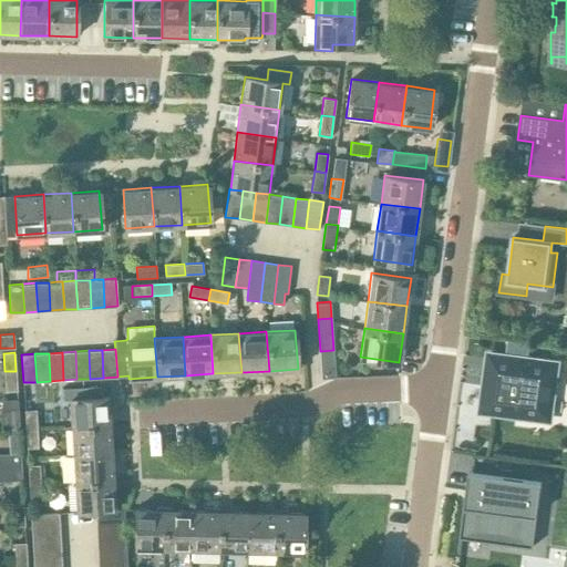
[(556,363),(488,354),(482,411),(549,420),(556,363)]
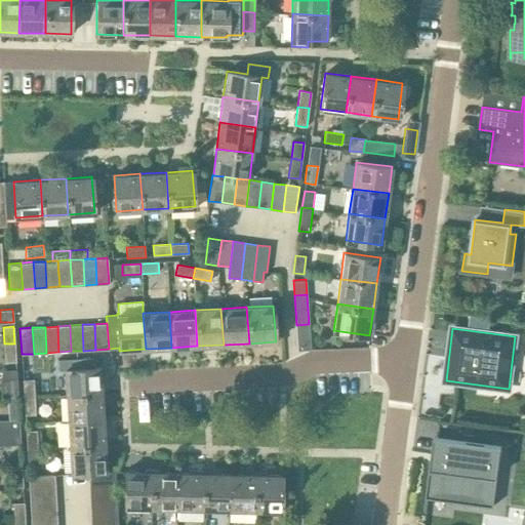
[(14,344),(4,344),(5,362),(15,361),(14,344)]
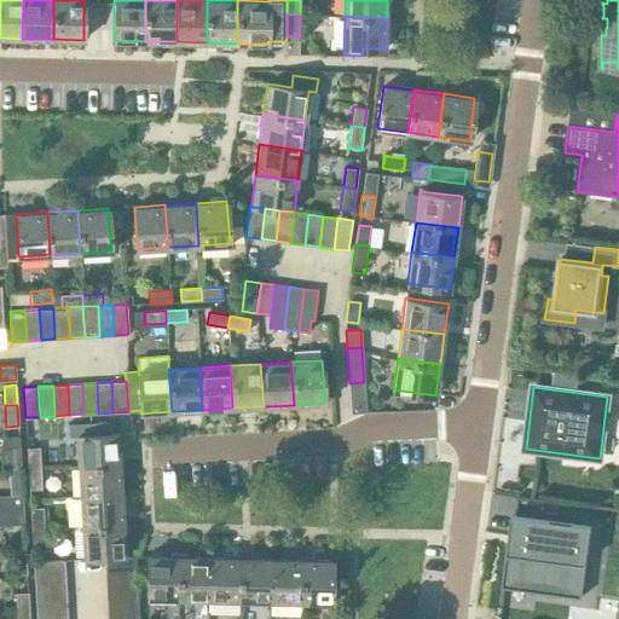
[(77,466),(120,463),(119,432),(76,434),(77,466)]
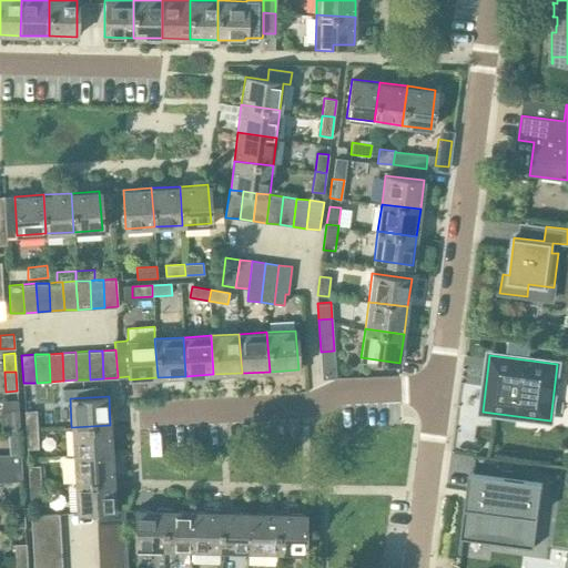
[(8,428),(19,427),(18,409),(7,409),(8,428)]
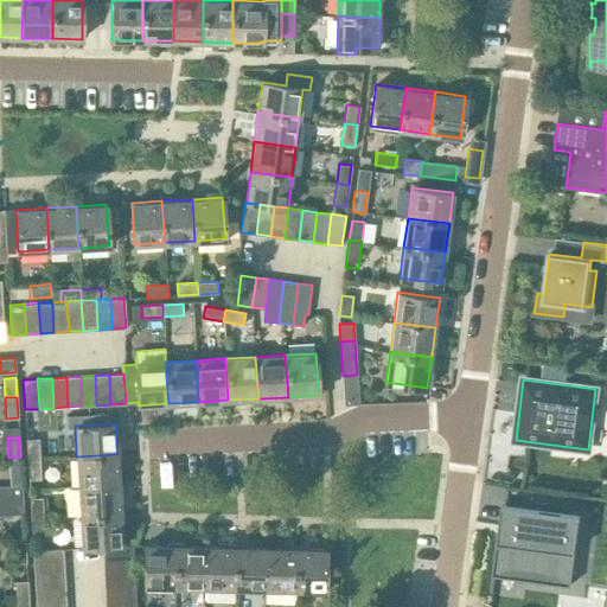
[(27,459),(40,459),(39,439),(26,439),(27,459)]
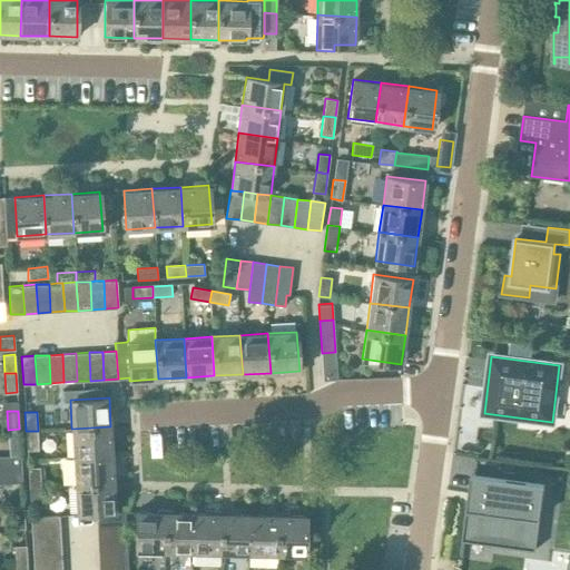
[(112,454),(110,426),(71,429),(74,457),(112,454)]
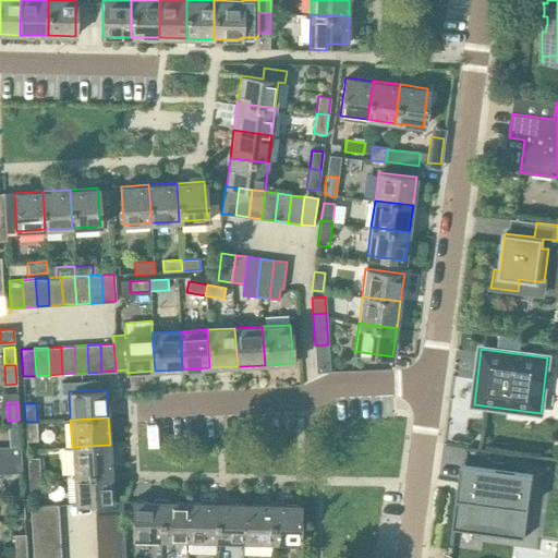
[(37,422),(25,422),(26,440),(38,440),(37,422)]
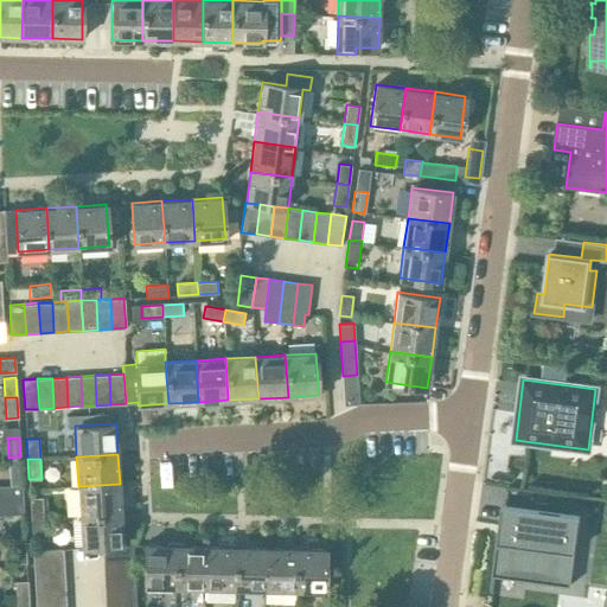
[(0,499),(23,498),(21,484),(0,485),(0,499)]
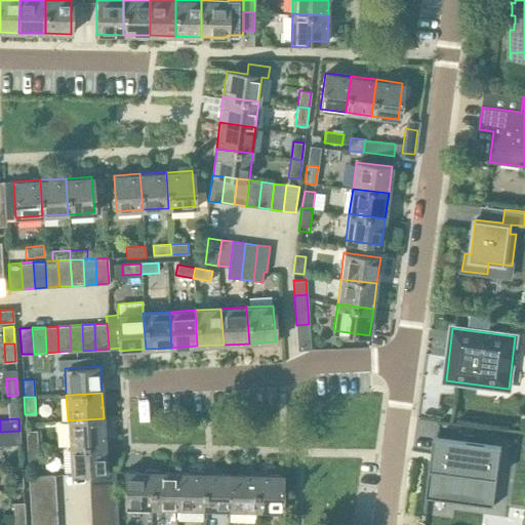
[(68,420),(69,446),(105,444),(104,418),(68,420)]
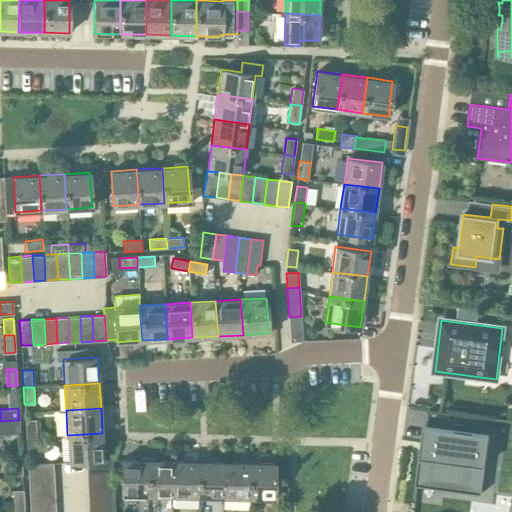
[(26,438),(37,437),(35,419),(25,420),(26,438)]
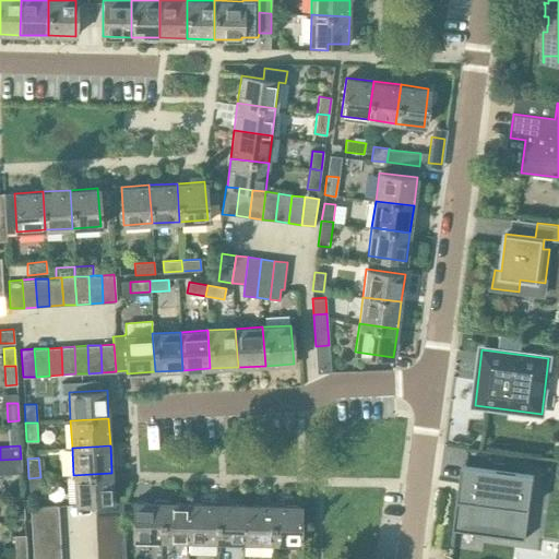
[(21,459),(0,460),(0,474),(22,473),(21,459)]
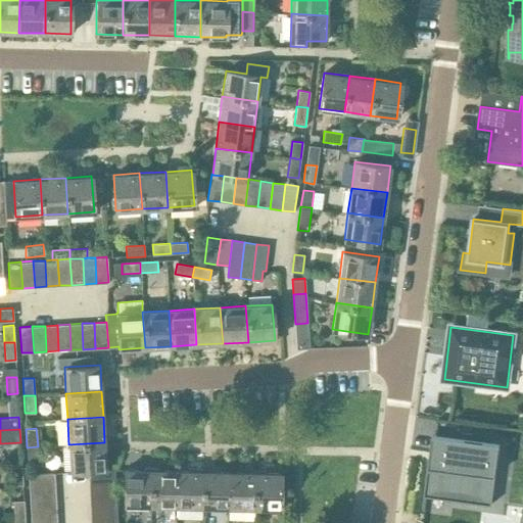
[(522,435),(514,434),(512,448),(522,449),(522,435)]
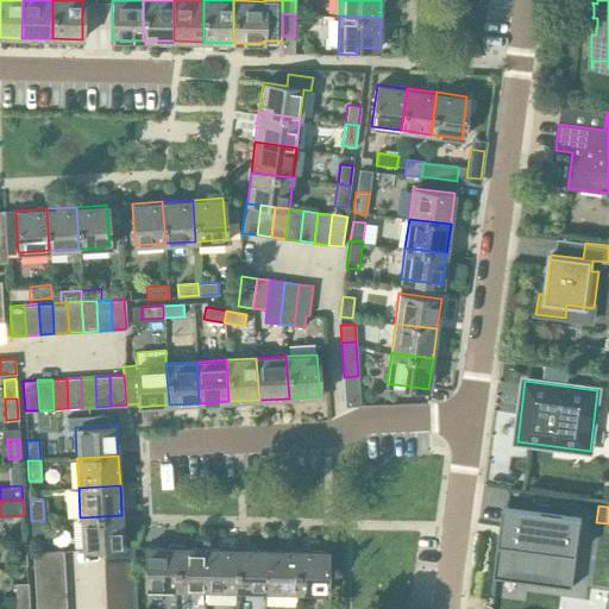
[(508,510),(500,571),(527,576),(527,578),(573,584),(578,553),(575,552),(576,538),(578,520),(508,510)]
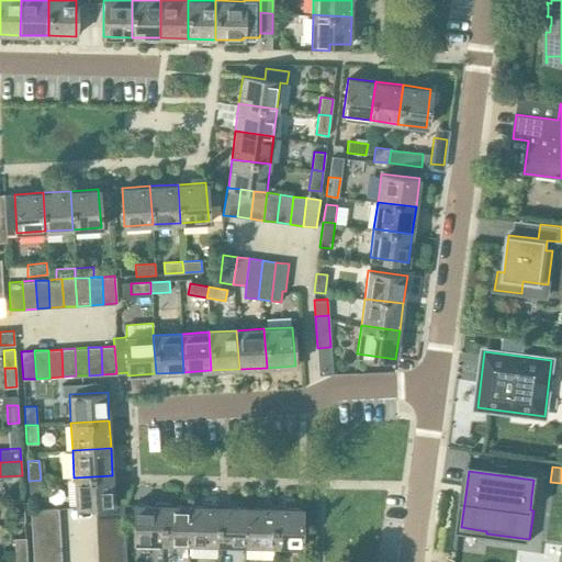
[(74,478),(76,506),(94,505),(94,519),(123,518),(123,504),(113,504),(112,475),(74,478)]
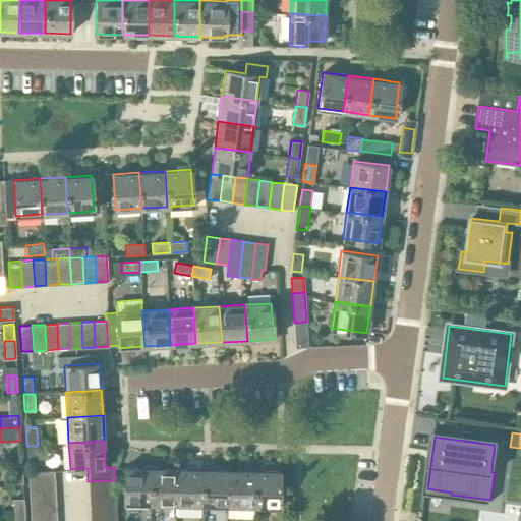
[(38,445),(26,446),(27,463),(39,462),(38,445)]
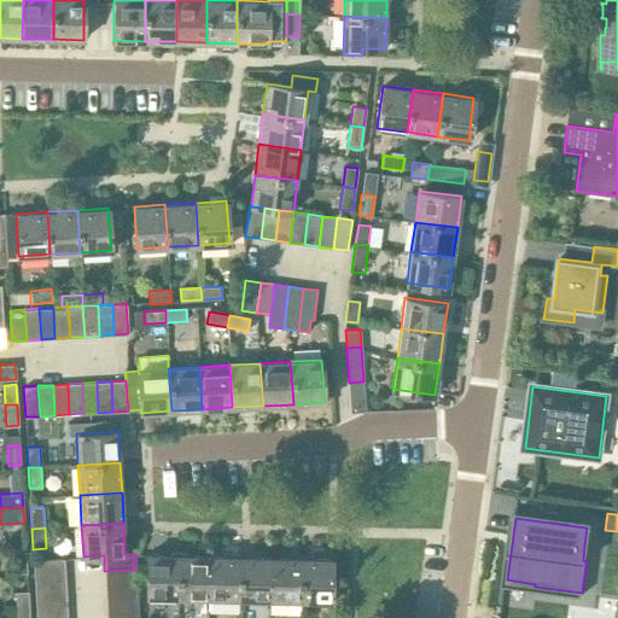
[(25,551),(13,552),(15,573),(27,572),(25,551)]
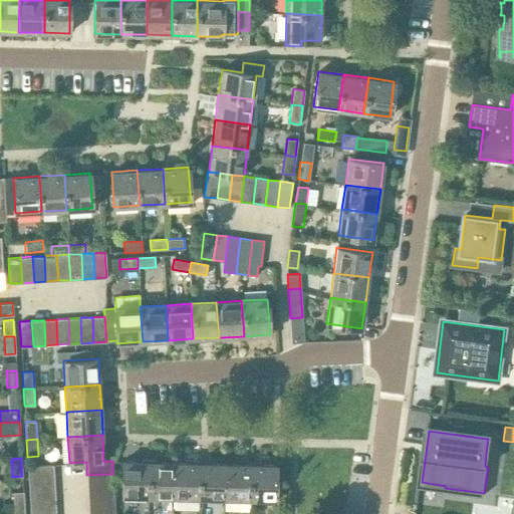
[(149,496),(150,461),(122,460),(122,496),(149,496)]
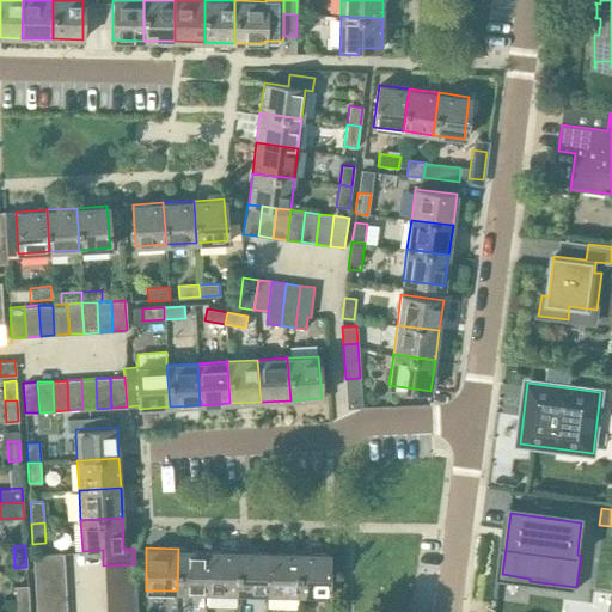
[(207,550),(178,549),(177,591),(206,592),(207,550)]
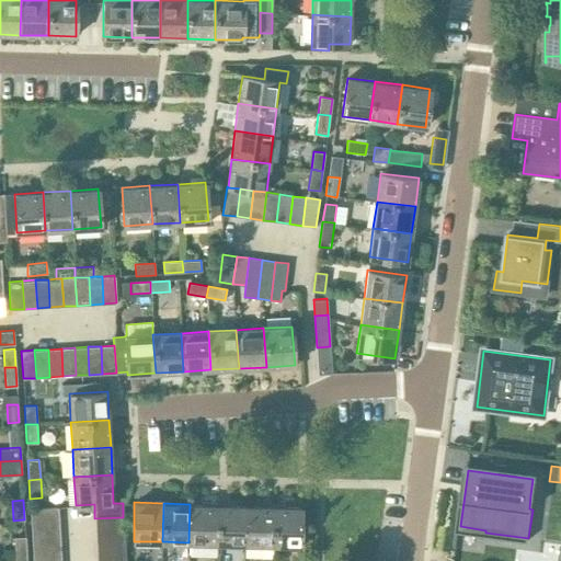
[(218,504),(190,504),(189,542),(189,552),(217,552),(217,544),(218,504)]
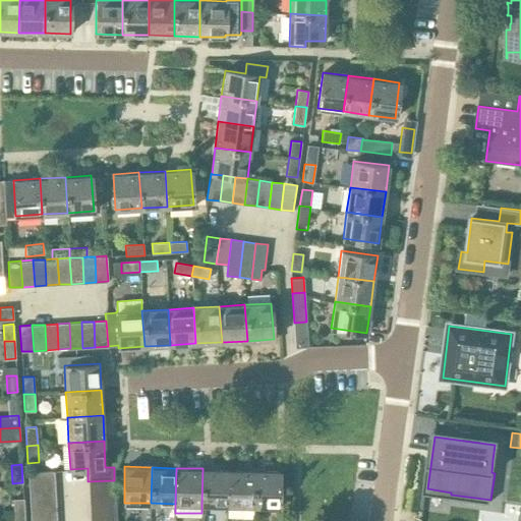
[(228,469),(203,468),(201,505),(227,505),(228,469)]
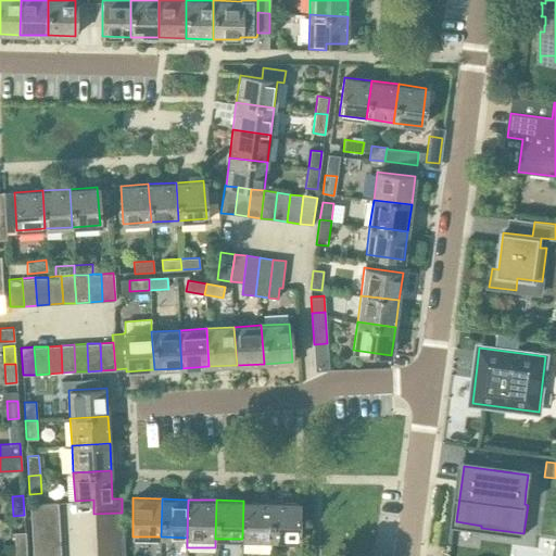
[(242,539),(269,540),(270,502),(243,501),(242,539)]
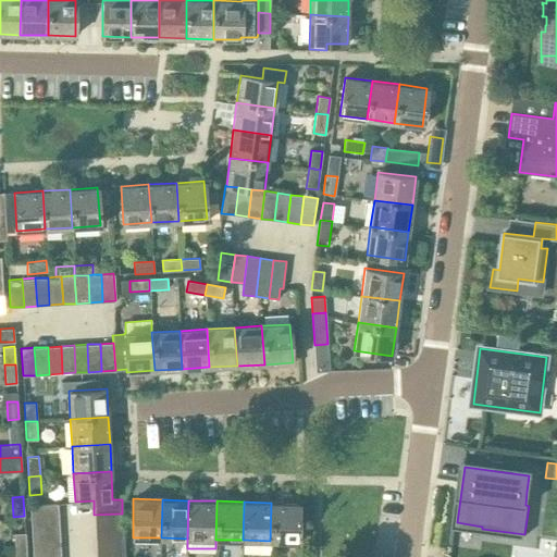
[(271,503),(270,541),(298,541),(299,503),(271,503)]
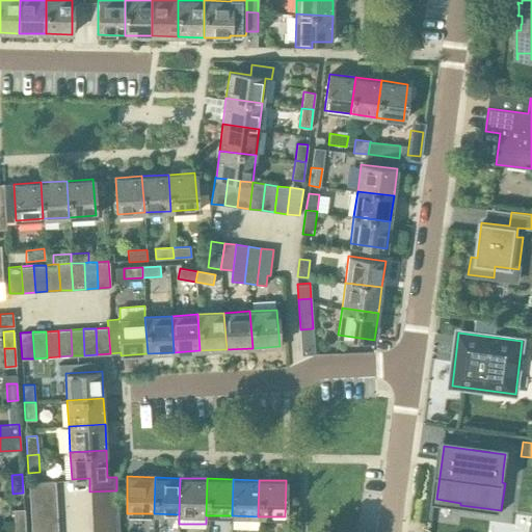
[(30,495),(56,494),(55,481),(29,483),(30,495)]
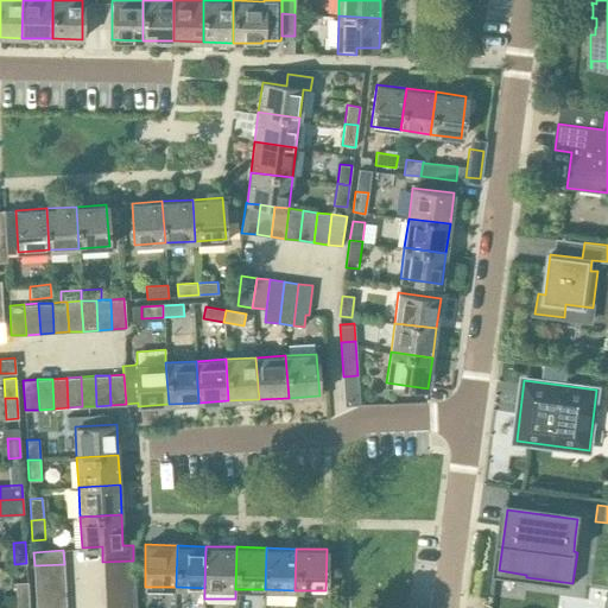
[(102,562),(103,576),(134,574),(133,561),(102,562)]
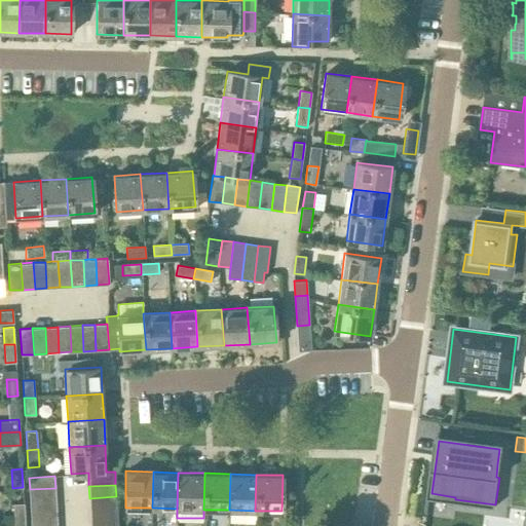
[(30,502),(57,500),(55,488),(30,489),(30,502)]
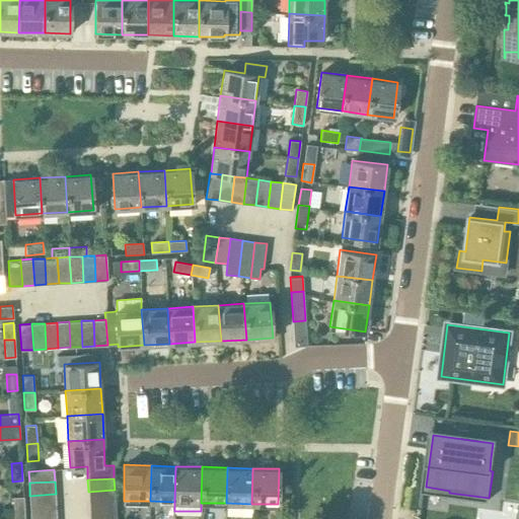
[(88,492),(89,504),(116,502),(115,490),(88,492)]
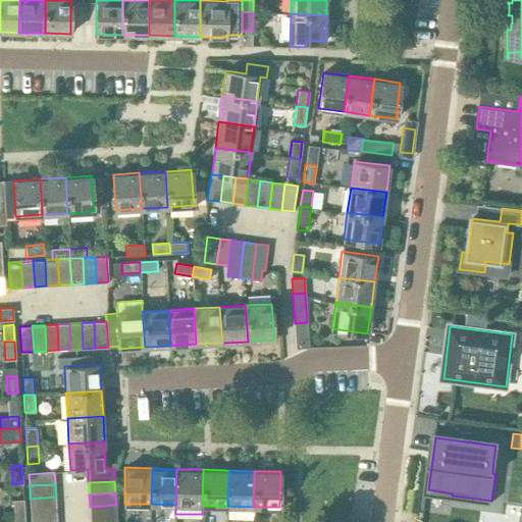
[(31,511),(56,509),(56,497),(30,499),(31,511)]
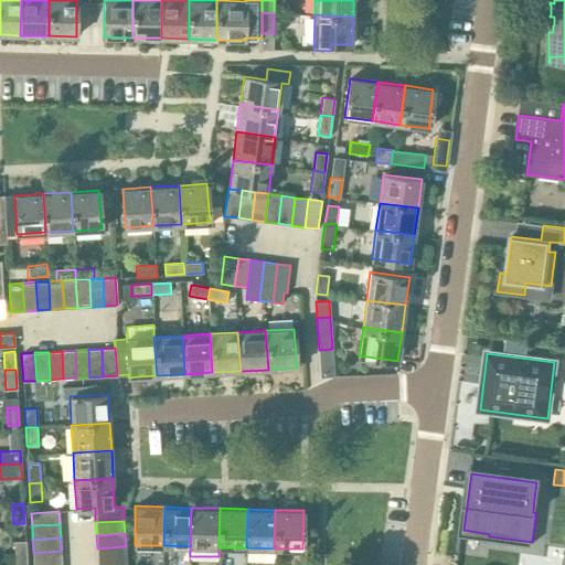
[(16,560),(27,558),(25,541),(14,541),(16,560)]
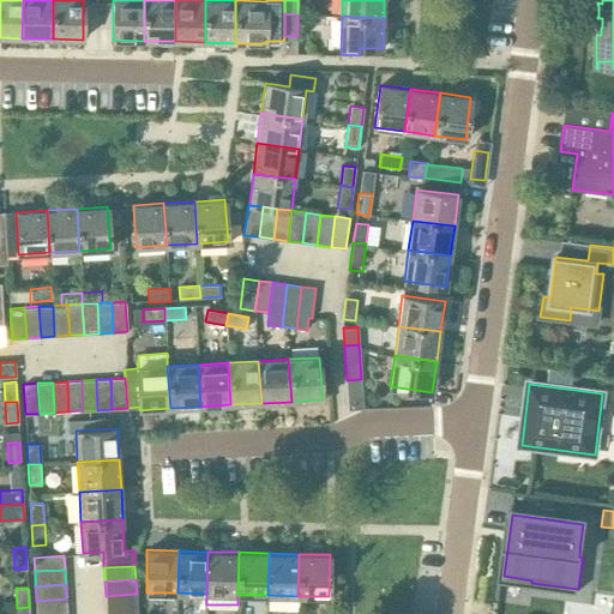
[(106,596),(107,611),(137,609),(137,594),(106,596)]
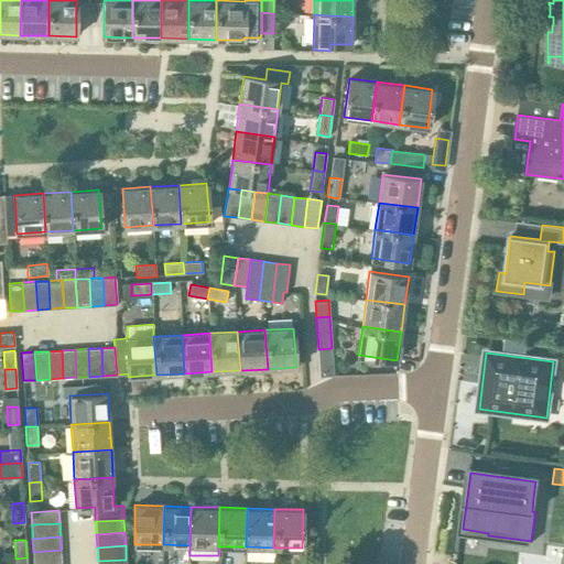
[(33,563),(52,563),(62,563),(61,550),(33,552),(33,563)]
